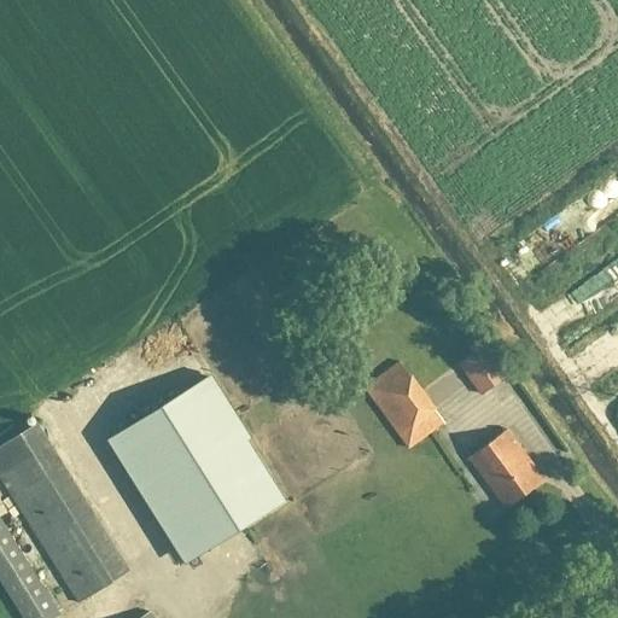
[(505,379),(482,349),(459,366),(482,396),(505,379)]
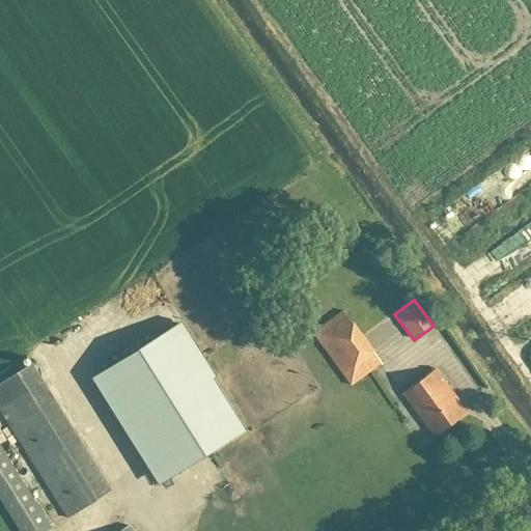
[(350,388),(382,365),(342,312),(311,334),(350,388)]
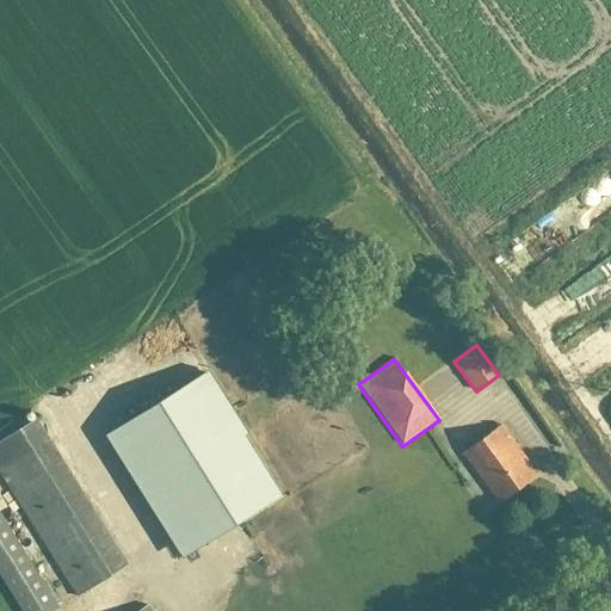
[(281,498),(244,437),(247,434),(208,372),(205,374),(123,424),(199,548),(281,498)]
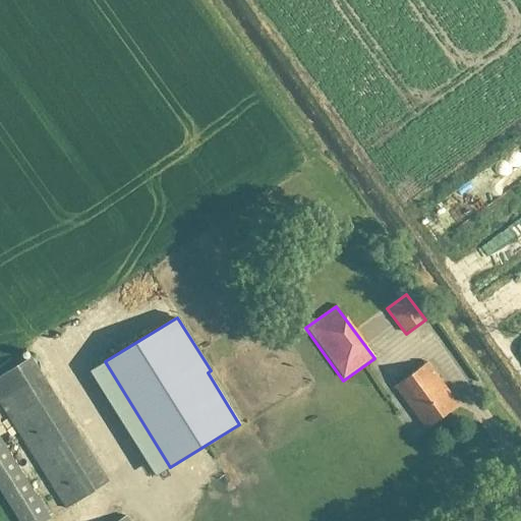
[(0,405),(65,510),(109,482),(31,357),(0,377),(0,405)]
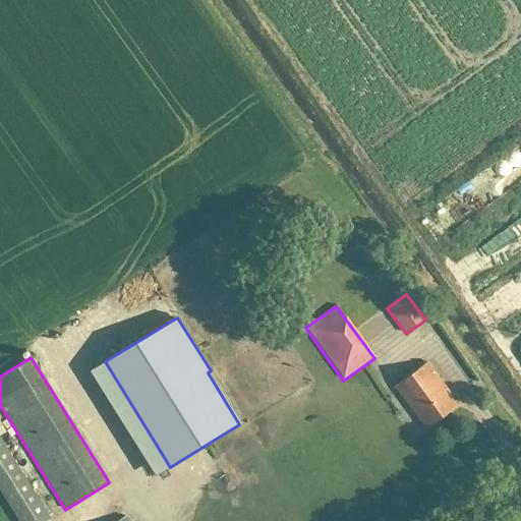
[(425,430),(458,406),(426,363),(394,388),(425,430)]
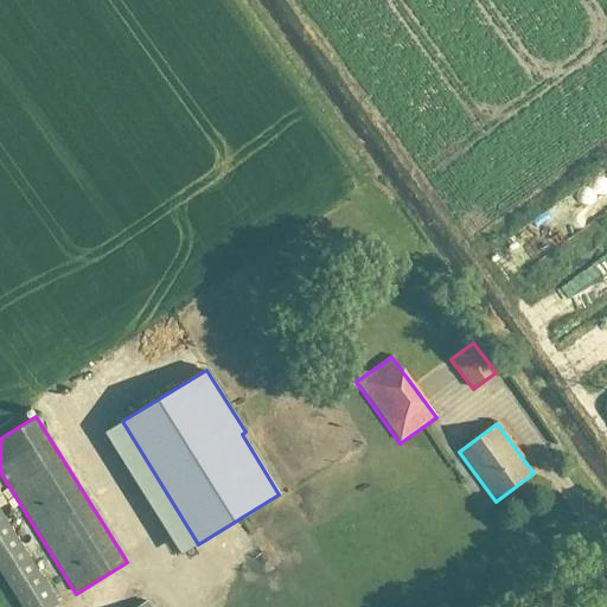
[(55,606),(58,606),(0,512),(0,574),(20,606),(55,606)]
